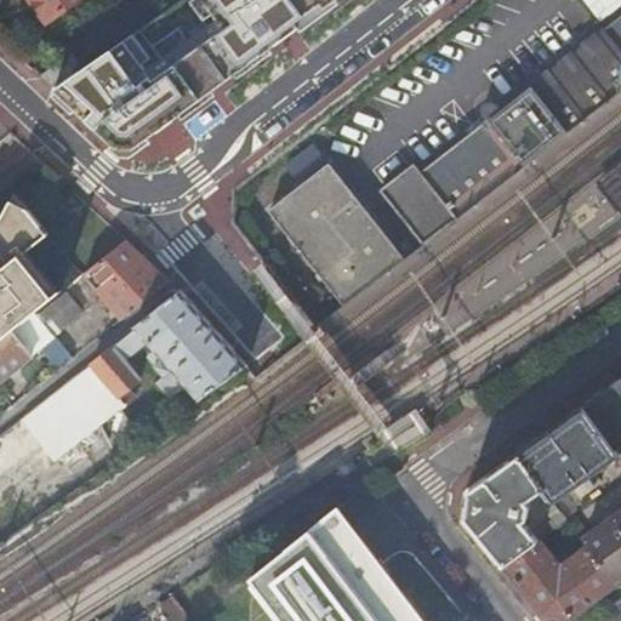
[(32,0),(34,3),(47,23),(80,0),(32,0)]
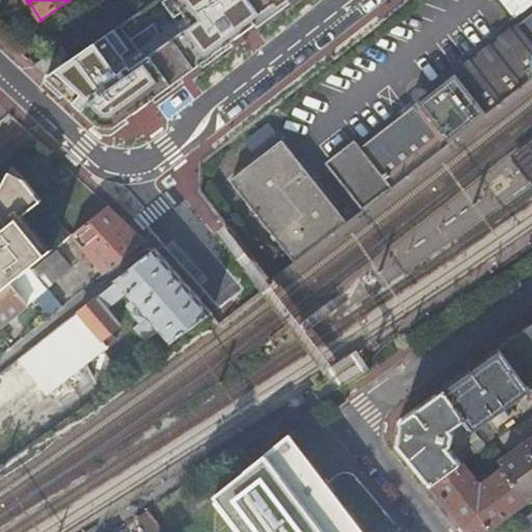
[(166,0),(164,2),(176,19),(183,14),(187,19),(126,61),(122,57),(130,52),(115,29),(71,61),(48,77),(47,78),(101,129),(116,130),(288,0),(166,0)]
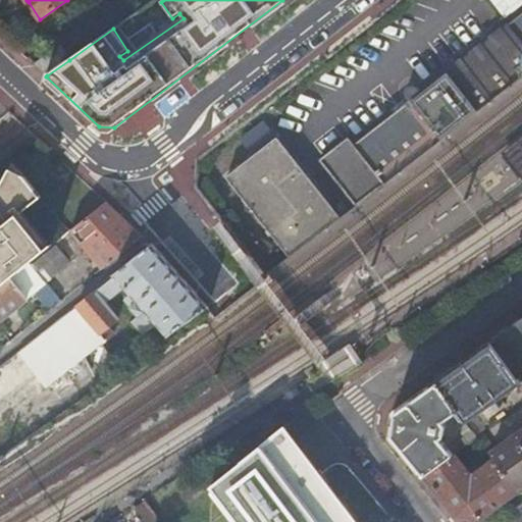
[(521,0),(488,0),(504,20),(521,6),(521,0)]
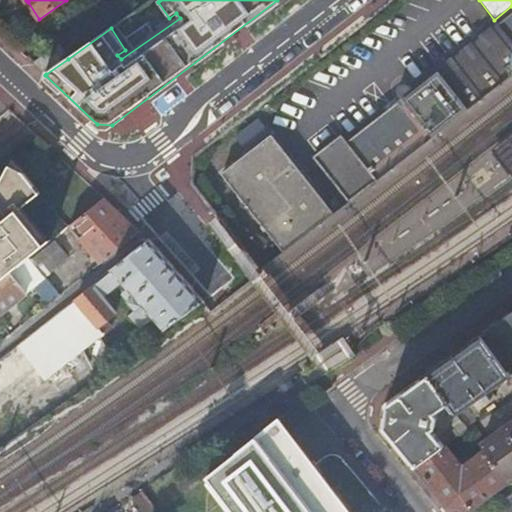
[(341,140),(314,162),(346,205),(427,142),(465,112),(482,99),(511,75),(511,17),(499,28),(437,75),(438,77),(415,94),(411,89),(409,88),(408,88),(406,88),(404,89),(402,90),(401,92),(401,93),(401,95),(402,97),(406,103),(347,147),(341,140)]
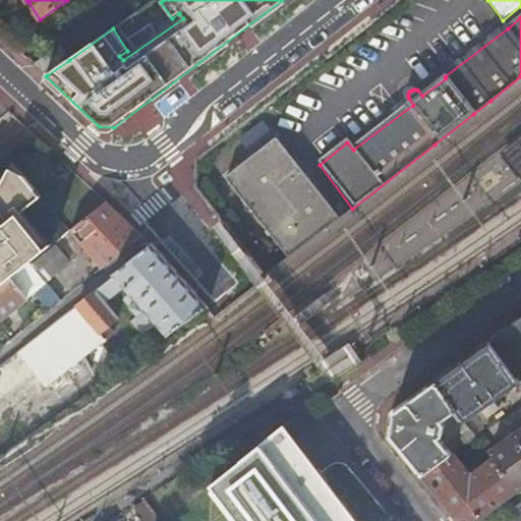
[(43,68),(47,75),(69,60),(60,48),(39,62),(43,68)]
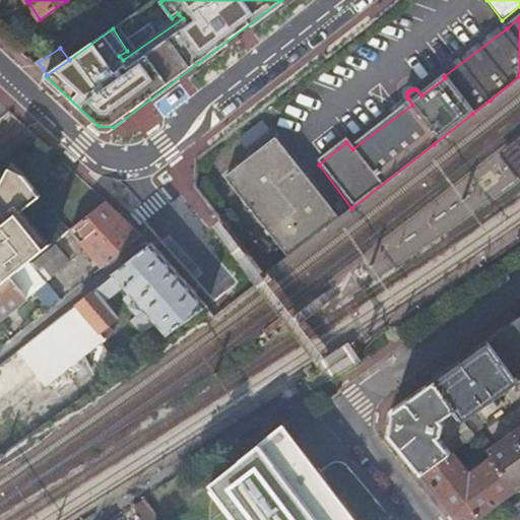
[(519,136),(498,154),(517,181),(519,179),(519,136)]
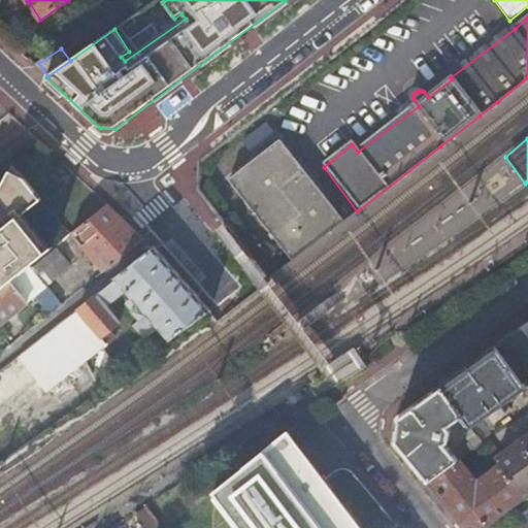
[(290,263),(341,223),(278,143),(227,183),(290,263)]
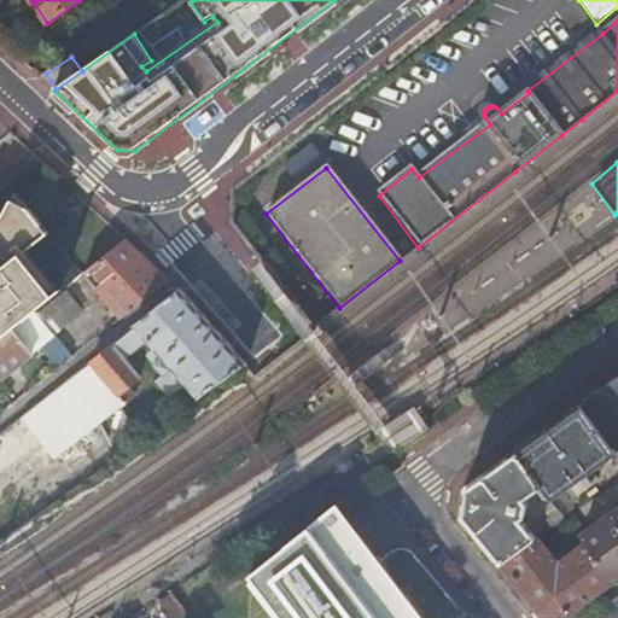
[(38,312),(56,298),(21,255),(50,232),(29,207),(17,200),(11,197),(0,215),(0,342),(24,322),(38,312)]
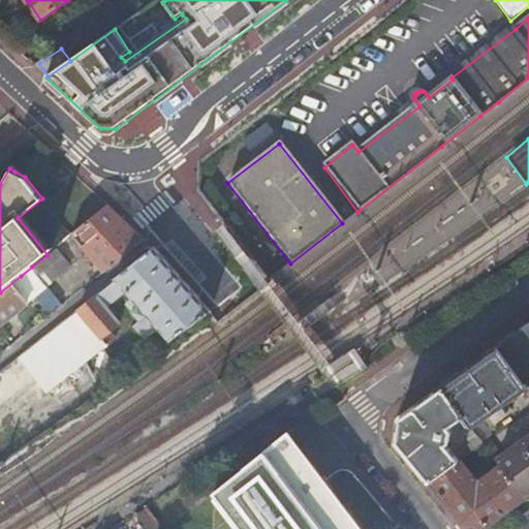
[(125,258),(147,242),(109,206),(73,235),(104,274),(125,258)]
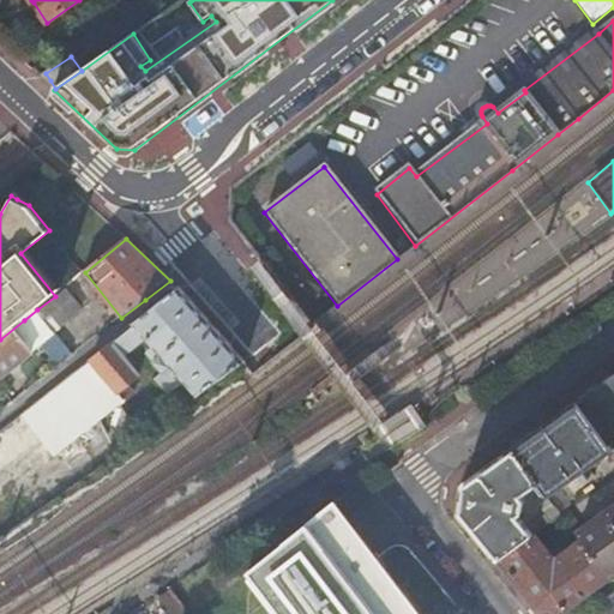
[(82,308),(66,288),(55,296),(37,309),(54,331),(82,308)]
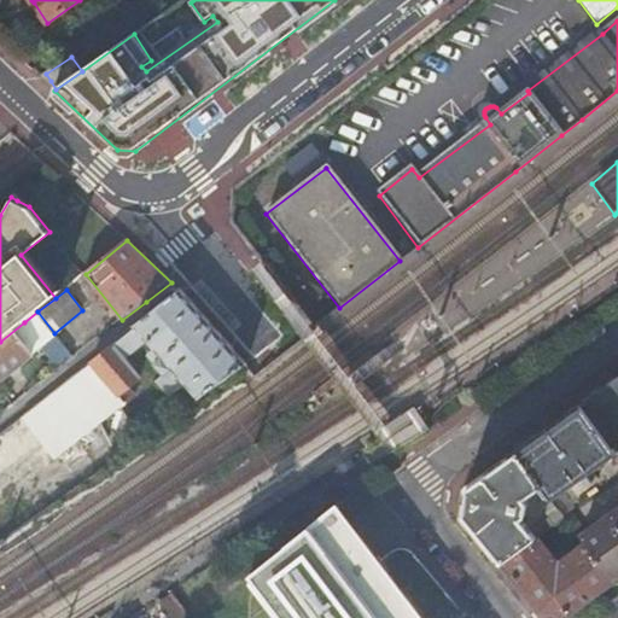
[(200,398),(248,365),(214,327),(181,292),(136,327),(149,342),(156,350),(149,357),(164,375),(159,380),(172,397),(187,384),(200,398)]
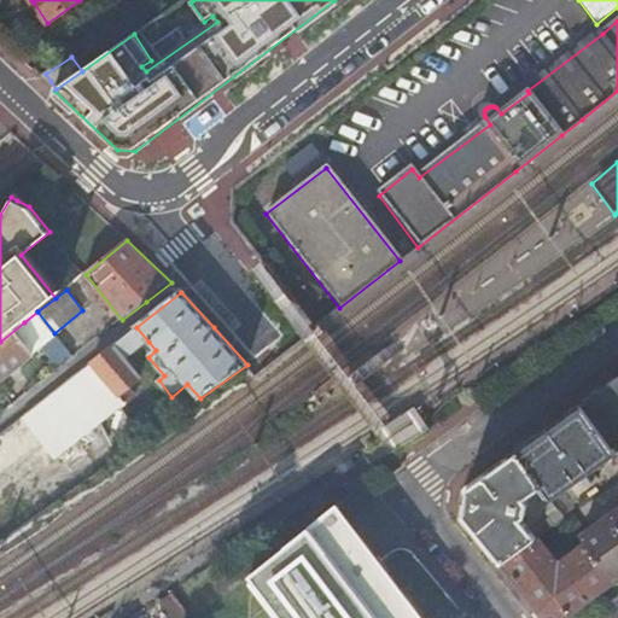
[(0,382),(57,337),(54,333),(38,312),(24,322),(0,342),(0,382)]
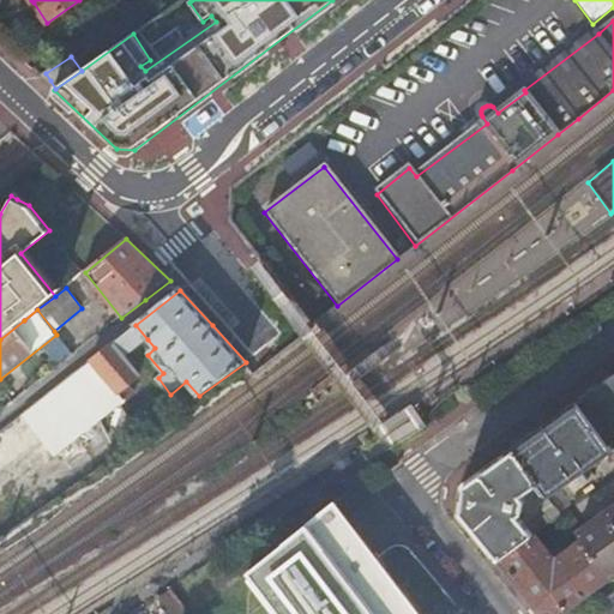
[(119,393),(136,414),(144,407),(139,401),(151,391),(125,357),(148,339),(136,325),(91,360),(119,393)]
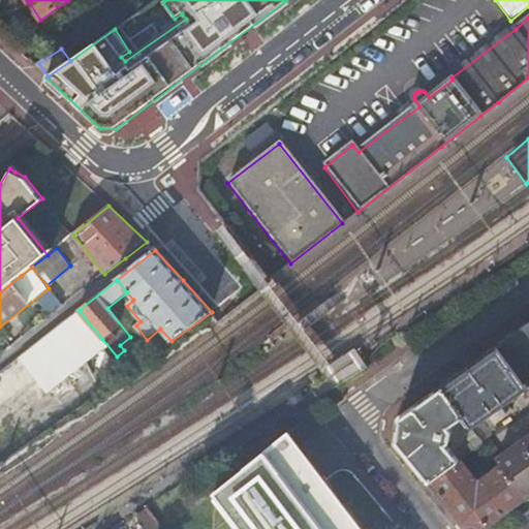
[(49,394),(56,403),(117,356),(102,339),(79,310),(19,358),(36,378),(49,394)]
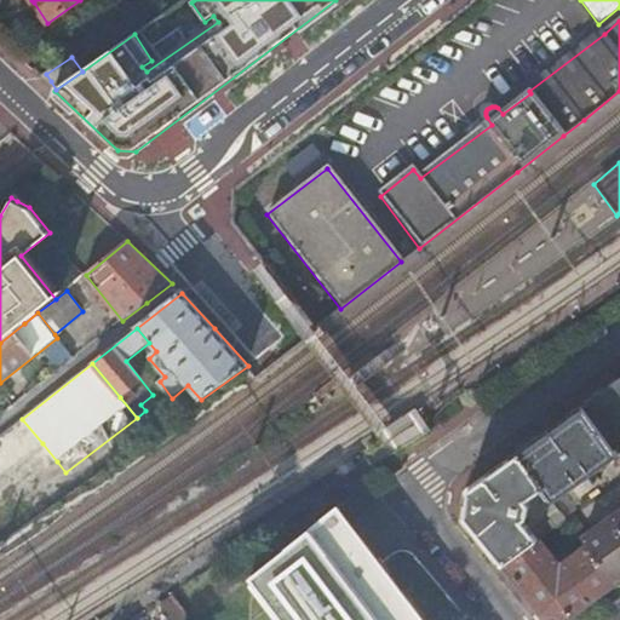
[(619,445),(619,378),(614,383),(580,407),(612,452),(619,445)]
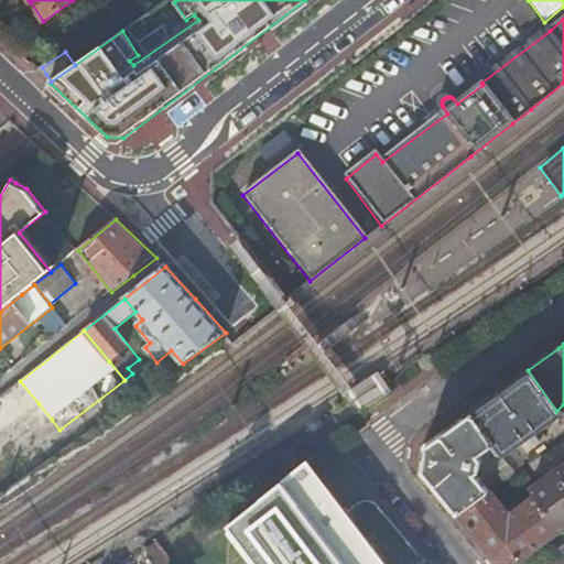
[(556,411),(528,370),(498,392),(469,413),(494,446),(501,458),(561,416),(556,411)]
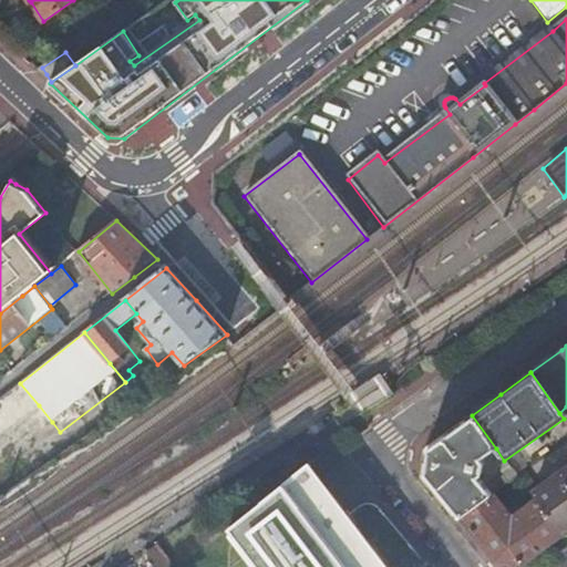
[(0,399),(0,435),(39,405),(20,383),(0,399)]
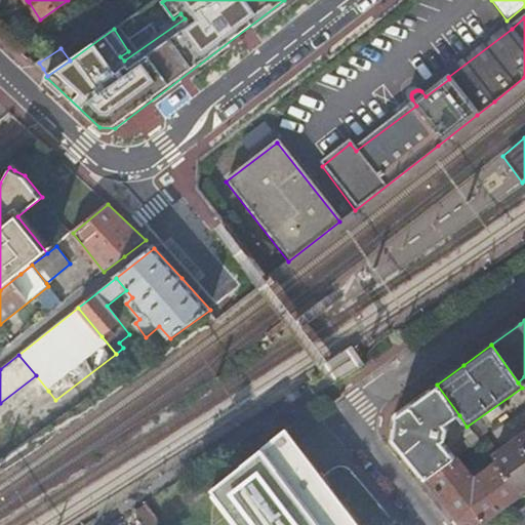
[(390,440),(422,481),(454,458),(459,454),(455,448),(450,452),(443,443),(446,440),(446,429),(445,427),(459,415),(437,385),(413,401),(394,415),(390,440)]
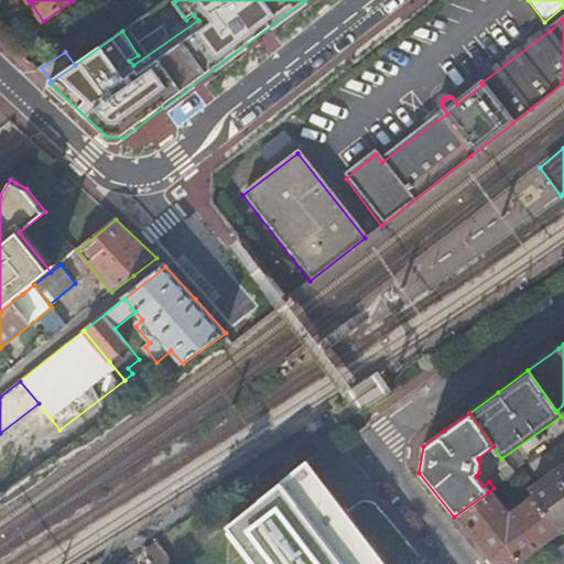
[(384,563),(321,479),(308,463),(306,462),(282,480),(282,481),(226,524),(228,527),(256,563),(384,563)]
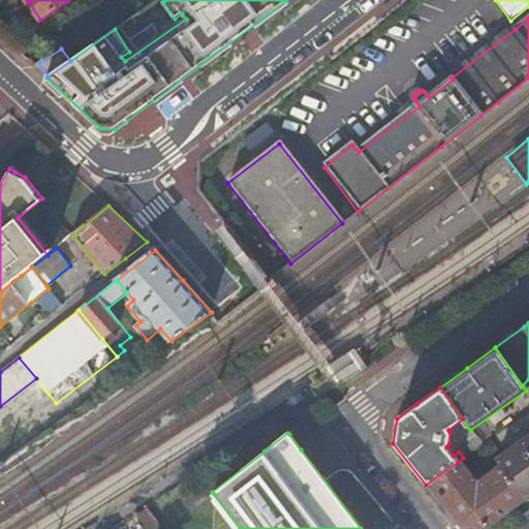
[(500,468),(523,500),(528,496),(528,436),(496,463),(500,468)]
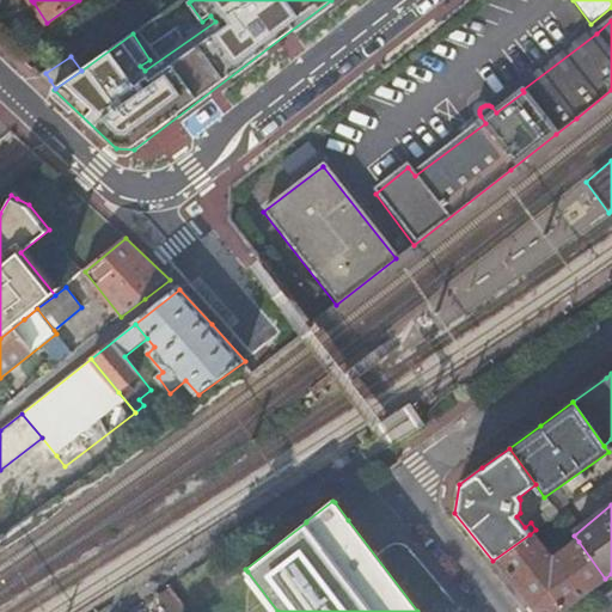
[(531,522),(536,530),(556,514),(552,508),(531,522)]
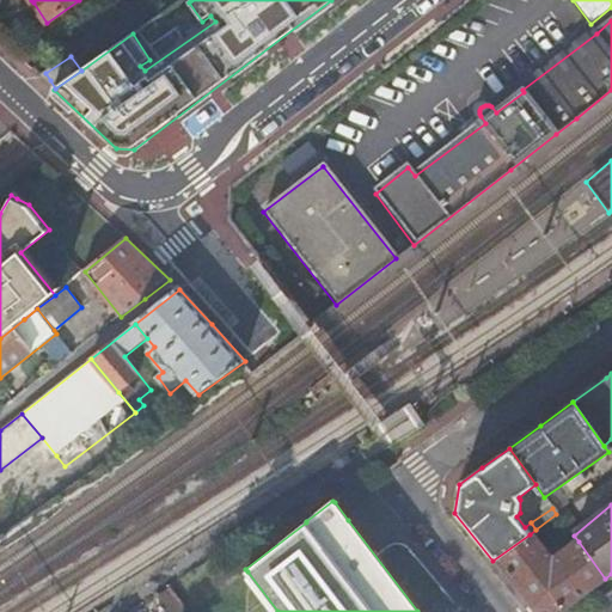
[(561,611),(605,579),(579,542),(550,562),(530,534),(493,561),(520,593),(532,609),(561,611)]
